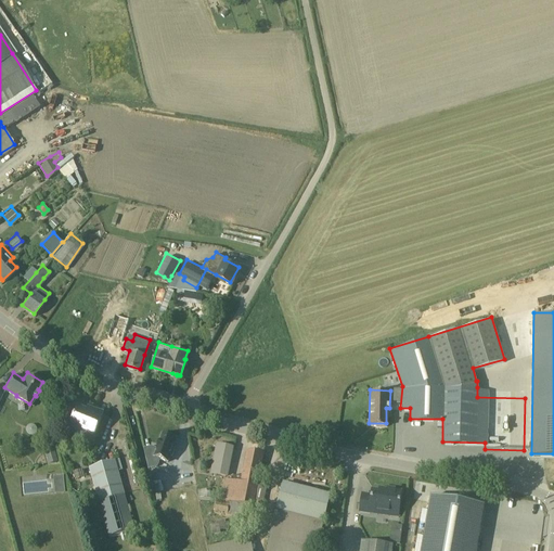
[(103,411),(91,406),(90,409),(77,404),(69,421),(66,427),(82,435),(86,428),(93,432),(103,411)]
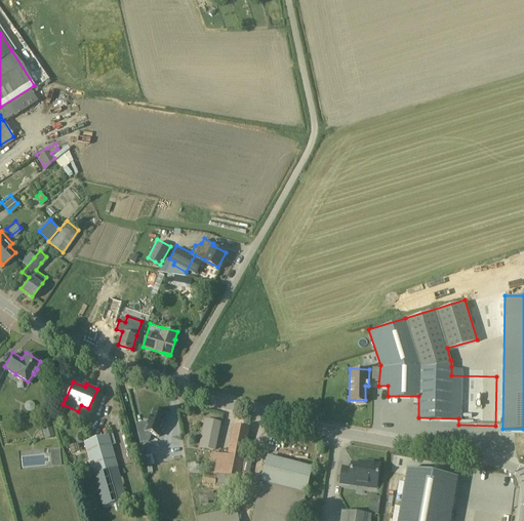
[(156,409),(153,408),(149,422),(143,419),(135,422),(139,440),(148,438),(150,431),(158,434),(160,428),(162,428),(164,422),(162,421),(165,412),(163,411),(163,410),(157,407),(156,409)]
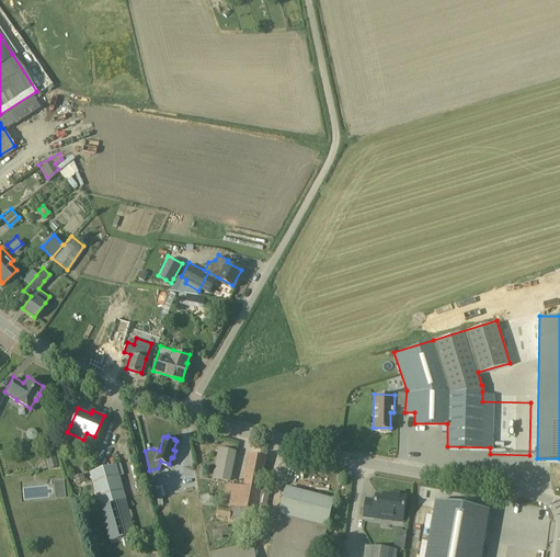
[(53,445),(43,448),(48,466),(58,464),(53,445)]
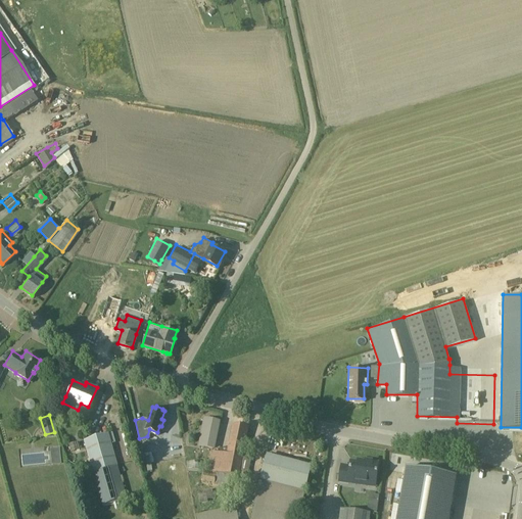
[(218,419),(203,417),(198,442),(212,445),(218,419)]
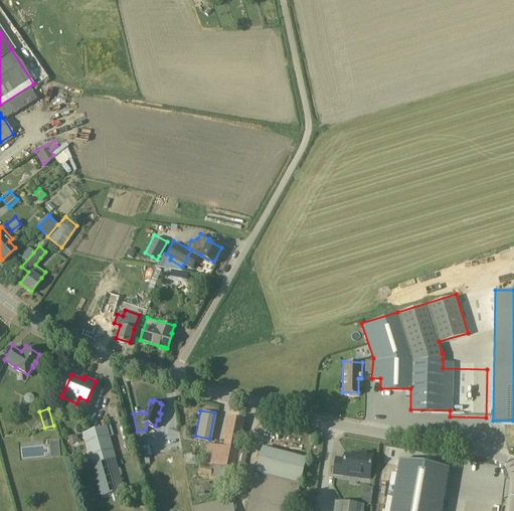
[(234,467),(238,447),(243,417),(229,415),(223,445),(208,442),(204,462),(200,461),(198,470),(210,472),(212,463),(234,467)]
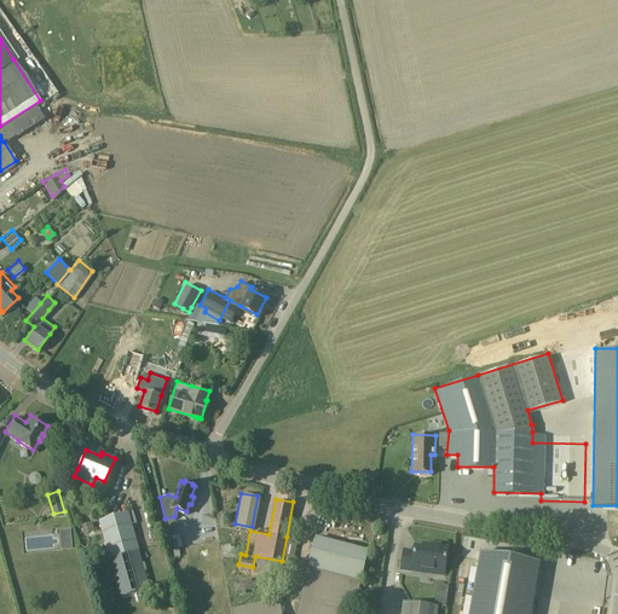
[(127,509),(99,517),(110,556),(138,548),(127,509)]
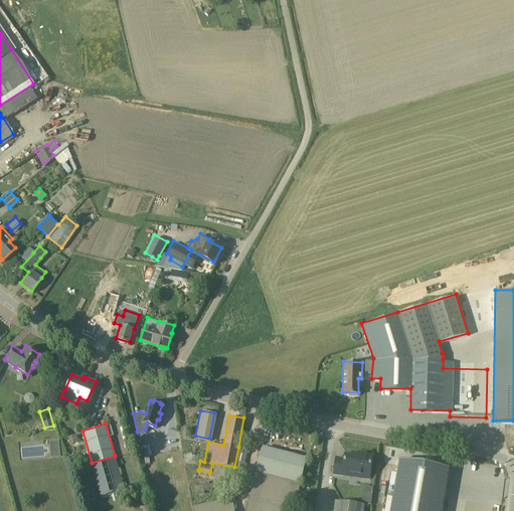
[(78,439),(76,432),(68,435),(70,442),(78,439)]
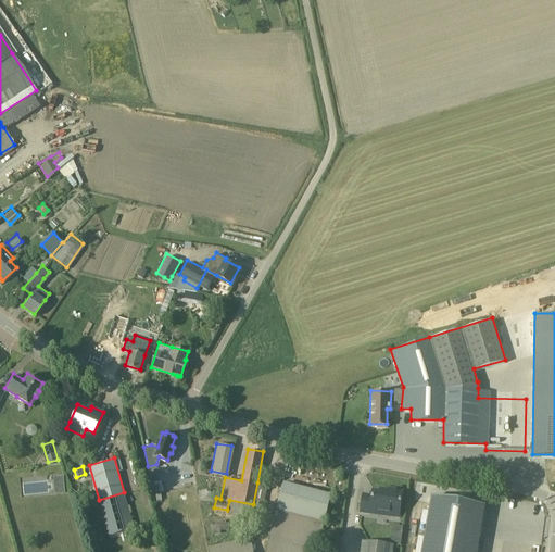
[(276,507),(297,513),(323,519),(329,492),(284,480),(276,507)]
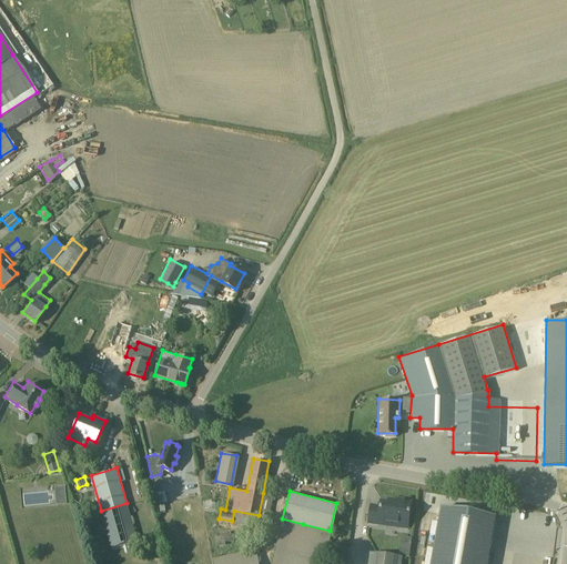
[(157,494),(158,501),(166,500),(165,492),(157,494)]
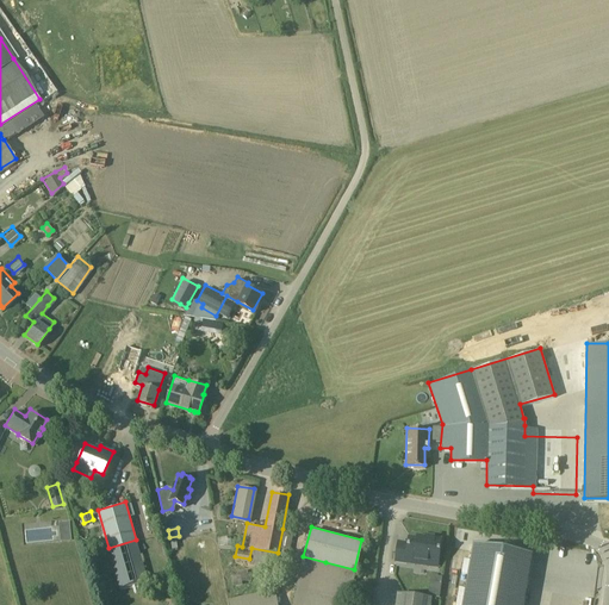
[(249,559),(286,565),(292,531),(283,529),(278,553),(252,548),(249,559)]
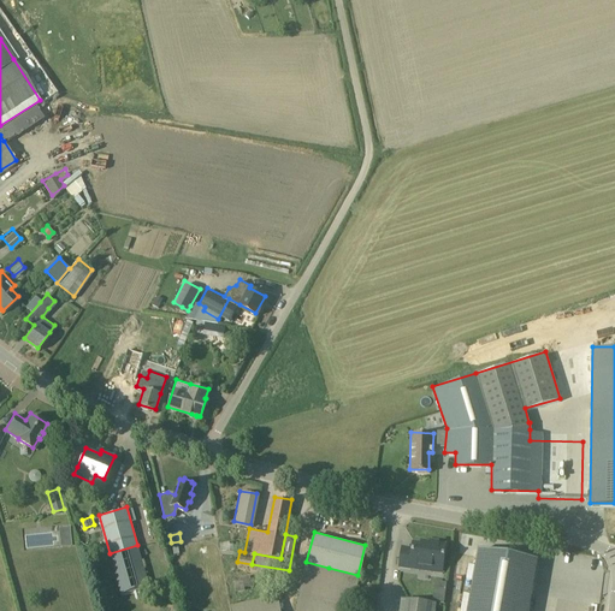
[(232,539),(219,540),(220,551),(234,549),(232,539)]
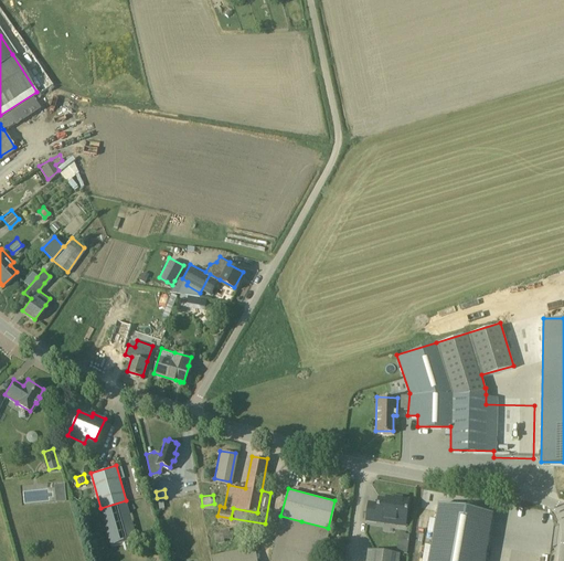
[(408,498),(385,495),(385,498),(378,497),(378,501),(368,500),(365,518),(405,524),(408,498)]
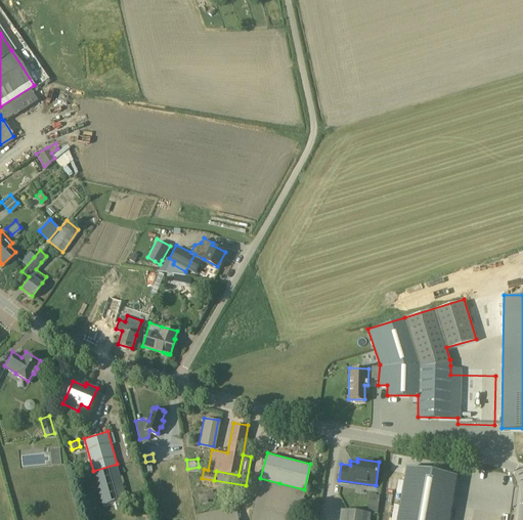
[(395,519),(449,519),(459,475),(428,470),(406,465),(395,519)]
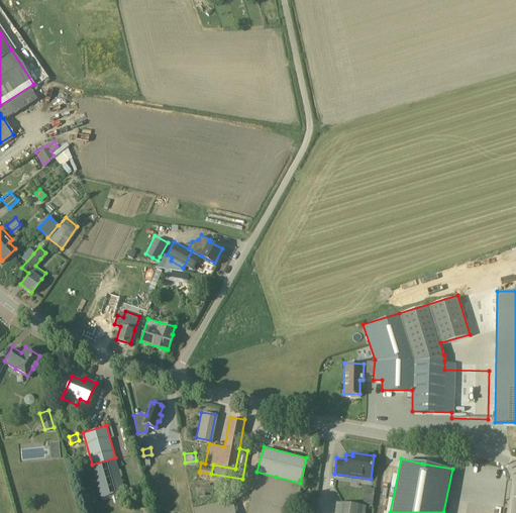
[(251,496),(247,511),(254,512),(292,512),(300,483),(276,477),(270,501),(251,496)]
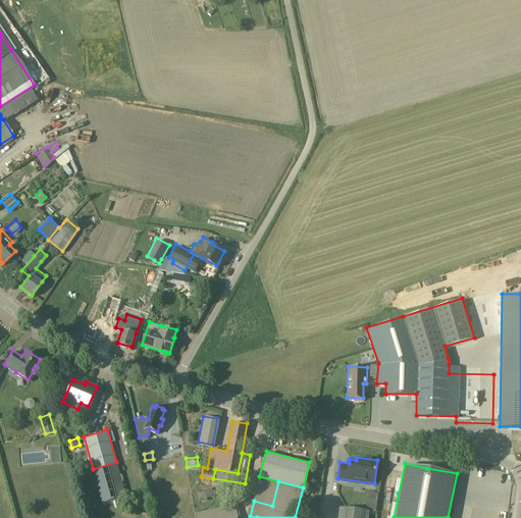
[(214,487),(211,488),(211,485),(197,487),(199,499),(207,498),(206,495),(215,494),(214,487)]
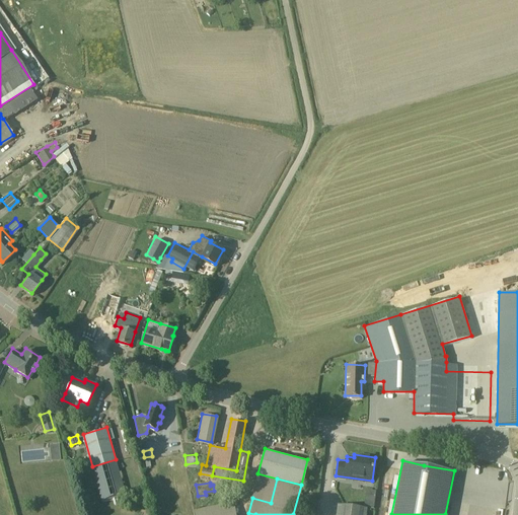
[(372,505),(376,488),(366,486),(362,503),(372,505)]
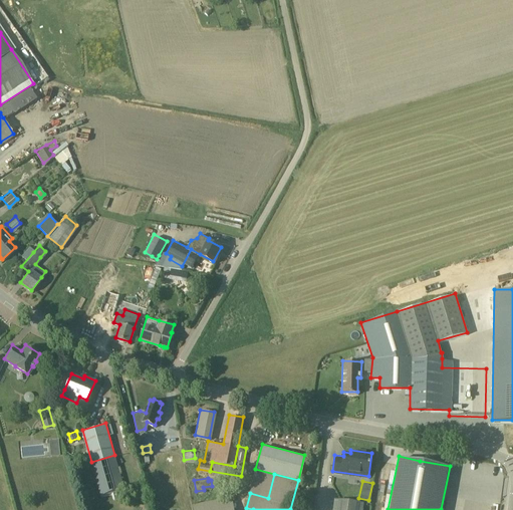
[(233,509),(231,496),(192,503),(193,509),(233,509)]
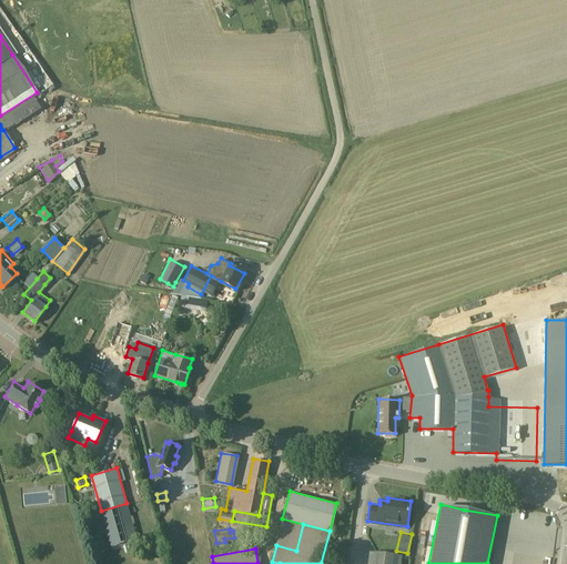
[(400,563),(401,555),(370,551),(367,563),(400,563)]
